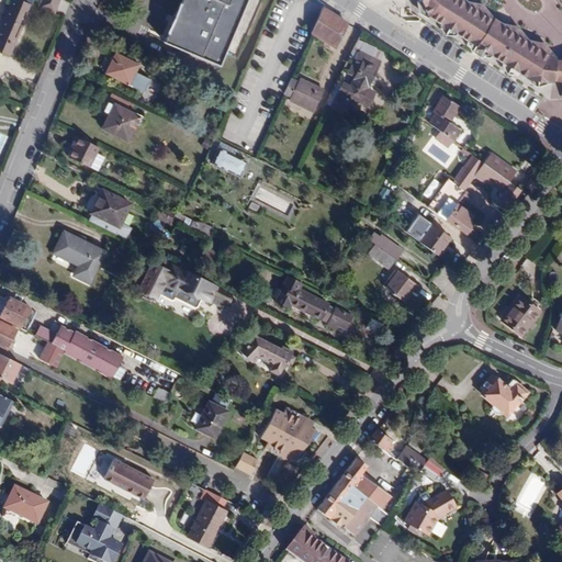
[(0,52),(10,56),(32,0),(11,0),(0,27),(0,52)]
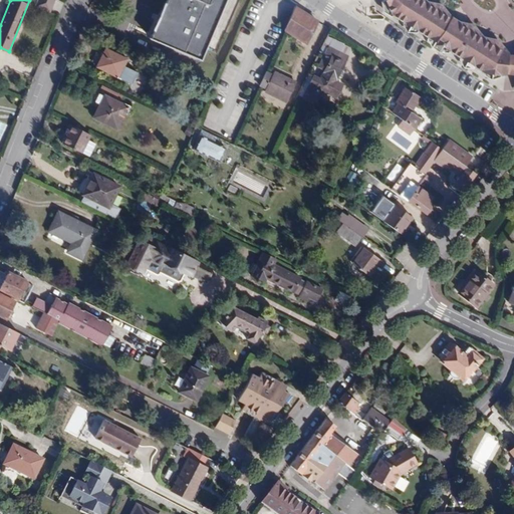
[(37,0),(35,7),(49,13),(54,0),(37,0)]
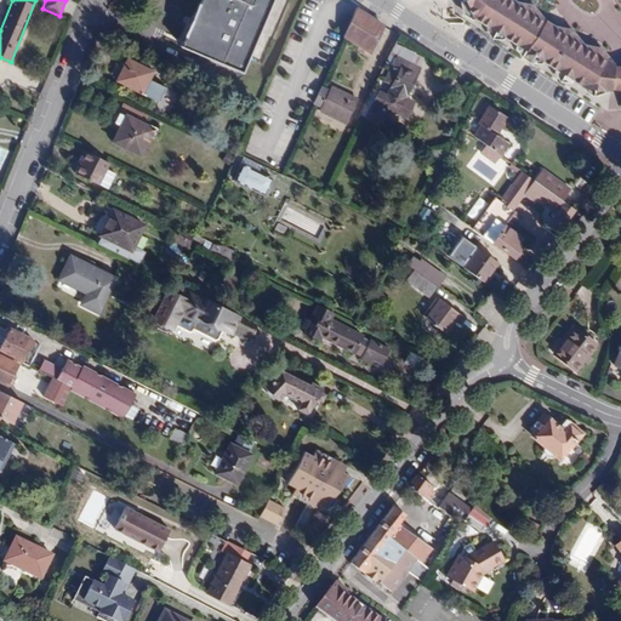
[(243,73),(272,0),(200,0),(199,5),(198,5),(184,38),(181,47),(243,73)]
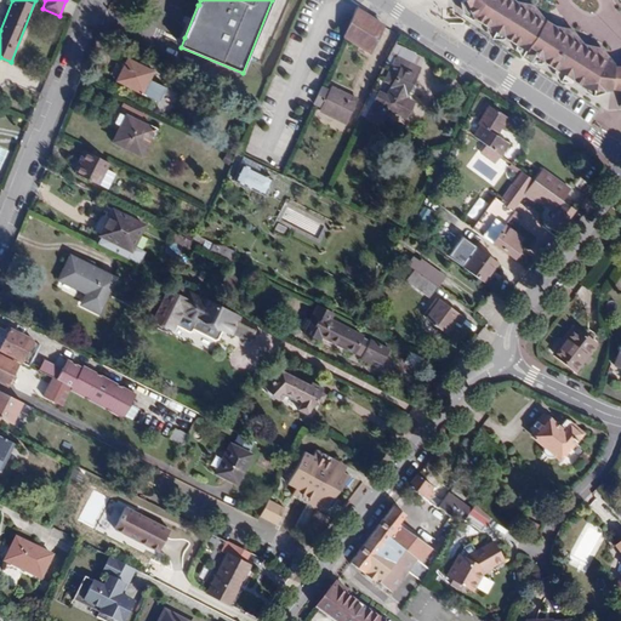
[(543,24),(540,18),(530,11),(528,15),(513,5),(516,1),(512,0),(462,0),(468,11),(517,44),(519,41),(528,47),(543,24)]
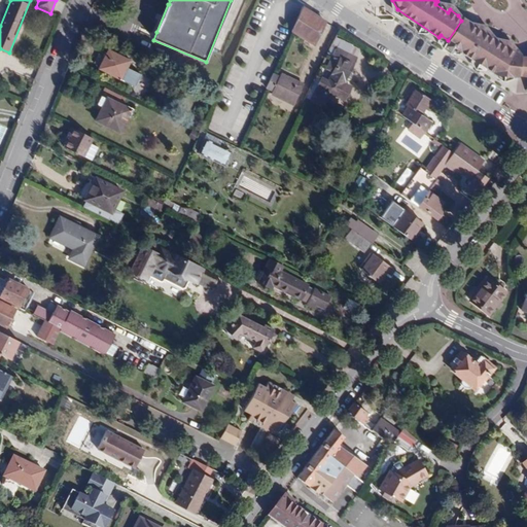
[(461,21),(455,4),(437,0),(437,1),(435,4),(448,12),(450,9),(458,15),(461,21)]
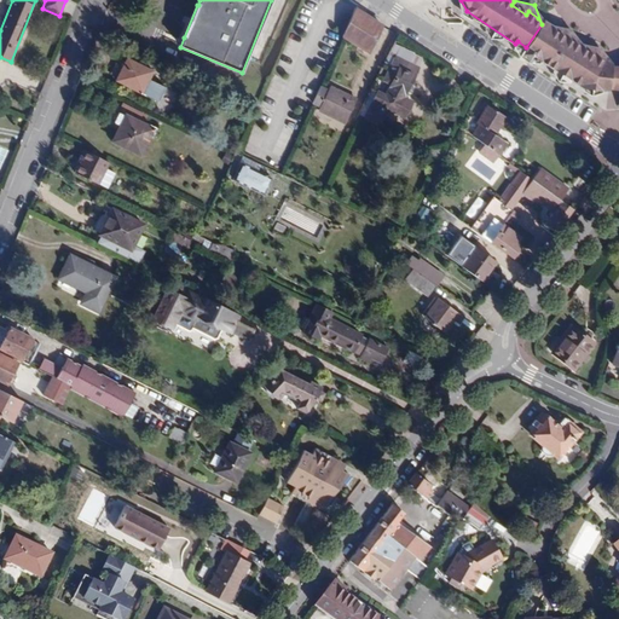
[(370,55),(383,27),(356,10),(342,36),(370,55)]
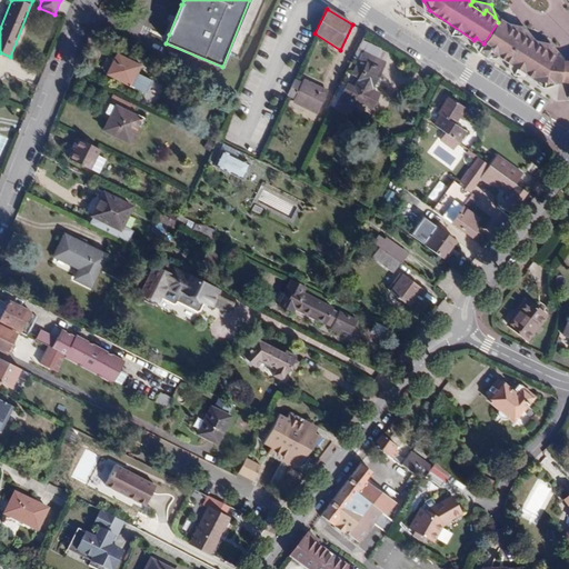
[(490,49),(506,27),(505,27),(498,22),(483,43),(490,49)]
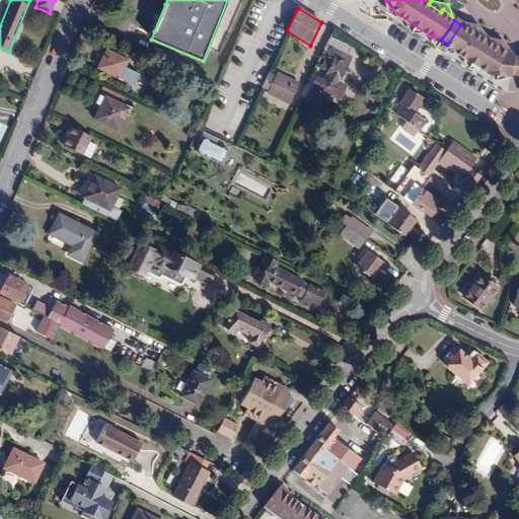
[(518,65),(502,54),(504,51),(487,39),(485,42),(473,33),(474,31),(467,26),(461,24),(447,45),(455,49),(453,51),(490,75),(496,76),(503,76),(510,76),(511,74),(518,65)]
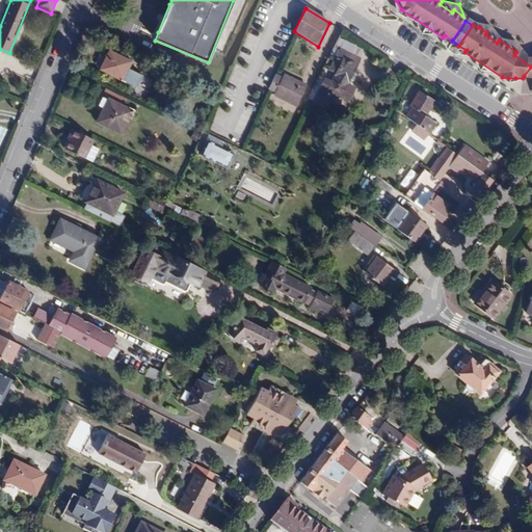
[(499,40),(490,26),(473,25),(479,27),(486,32),(485,34),(497,43),(499,40)]
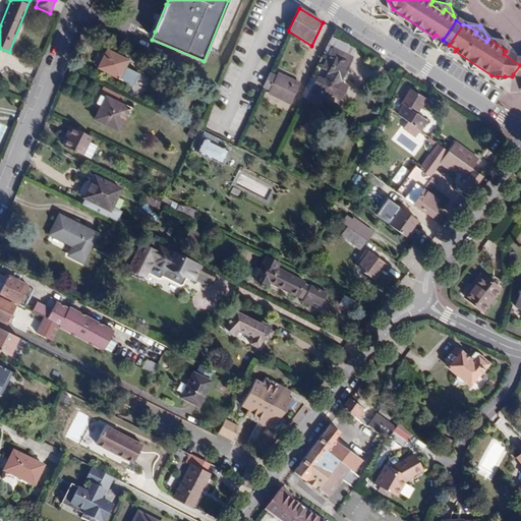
[(520,65),(505,42),(488,39),(506,51),(504,54),(520,65)]
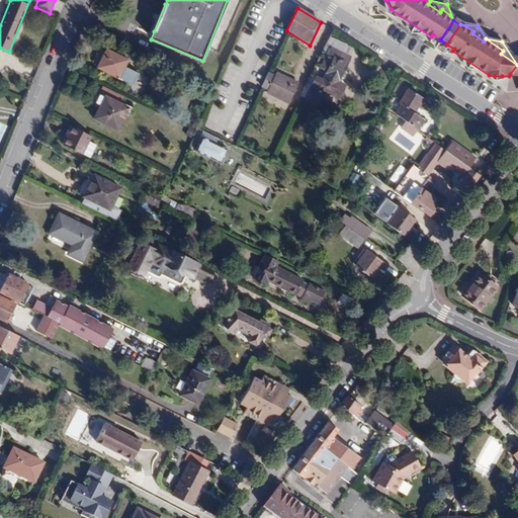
[(338,81),(350,57),(341,53),(345,45),(335,39),(321,68),(326,71),(322,80),(316,77),(312,86),(307,83),(299,97),(316,105),(323,92),(337,100),(345,85),(338,81)]
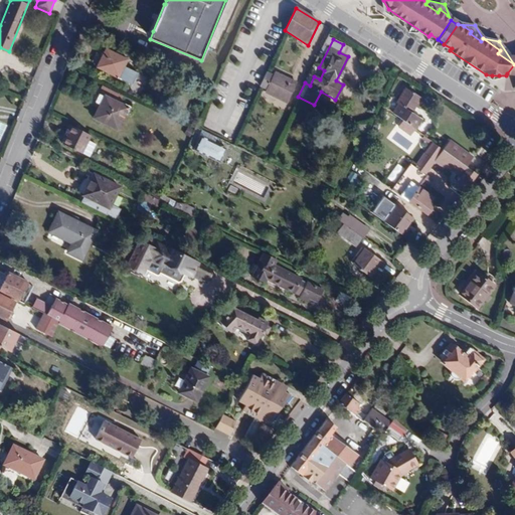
[(348,56),(352,48),(343,44),(339,52),(348,56)]
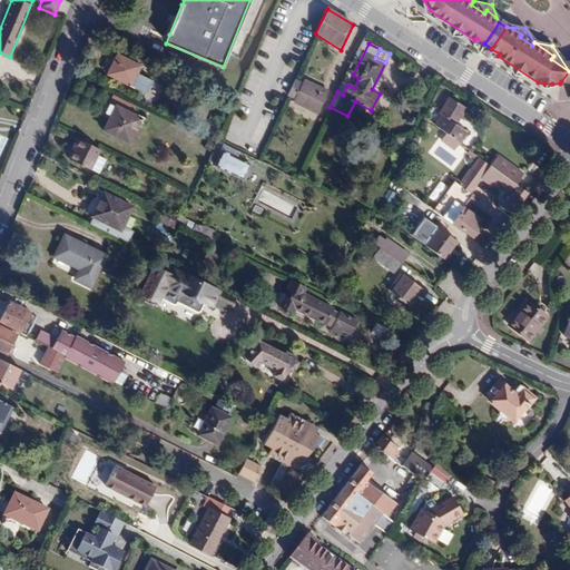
[(137,74),(140,67),(117,55),(107,75),(145,94),(150,81),(137,74)]
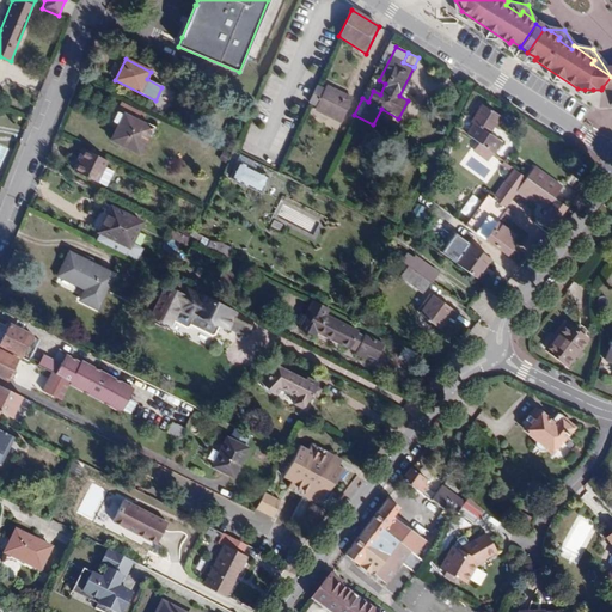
[(611,73),(611,77),(603,87),(601,90),(593,90),(585,90),(577,89),(607,99),(611,101),(611,73)]
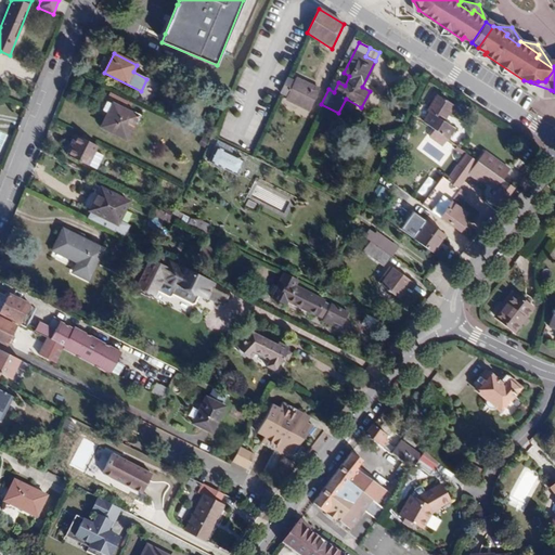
[(308,111),(319,89),(296,78),(294,81),(288,78),(281,93),(287,97),(286,100),(308,111)]
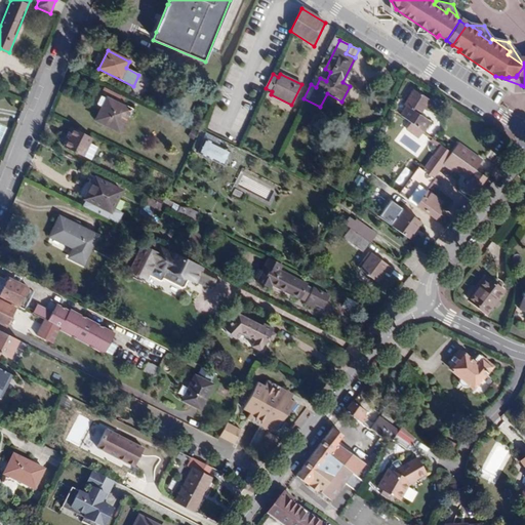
[(125,97),(96,84),(86,105),(99,112),(102,108),(96,105),(101,96),(121,106),(122,105),(125,97)]
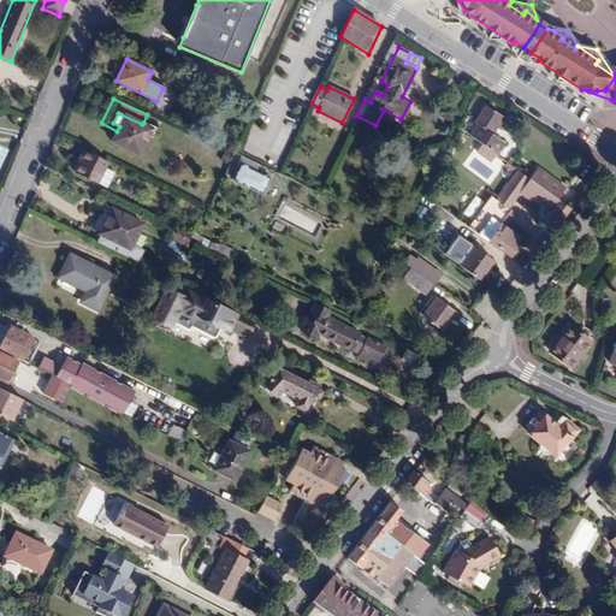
[(493,135),(497,129),(503,118),(485,106),(473,124),(475,126),(469,136),(496,157),(504,143),(493,135)]
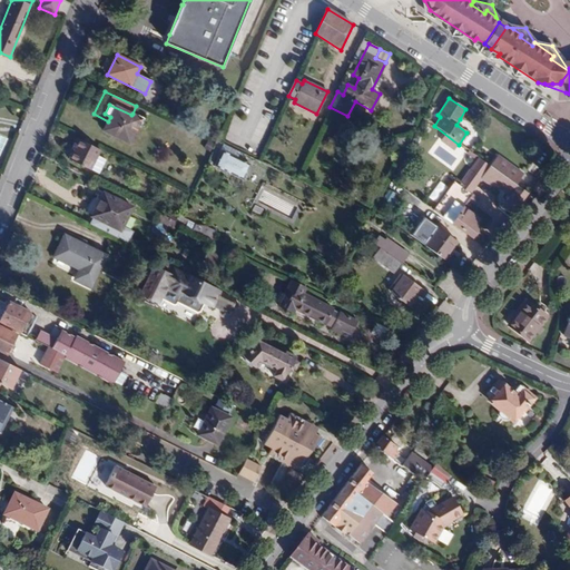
[(144,128),(147,120),(133,114),(131,115),(109,105),(105,114),(110,117),(108,121),(102,131),(129,144),(139,125),(144,128)]
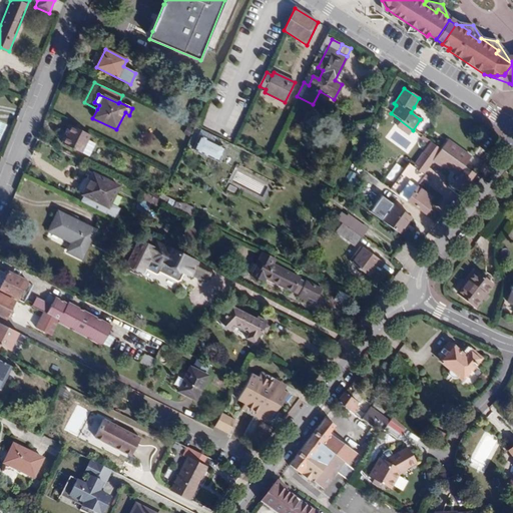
[(417,109),(423,100),(419,98),(414,107),(417,109)]
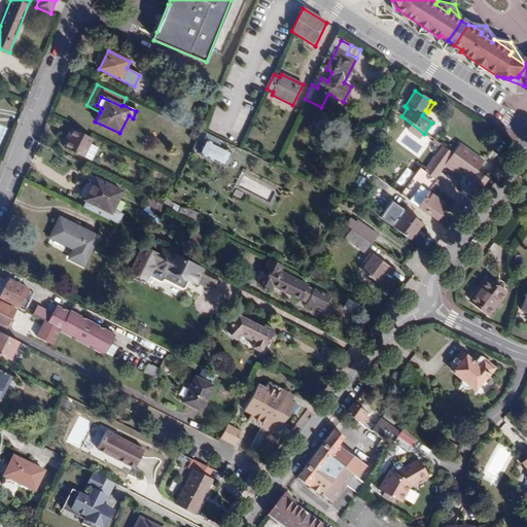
[(98,148),(91,144),(93,139),(71,129),(67,136),(69,137),(64,147),(92,162),(98,148)]
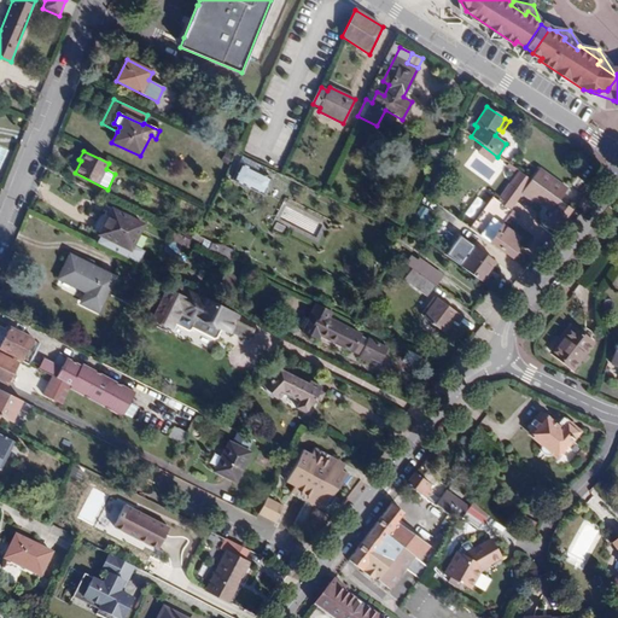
[(262,194),(270,179),(240,164),(233,180),(262,194)]
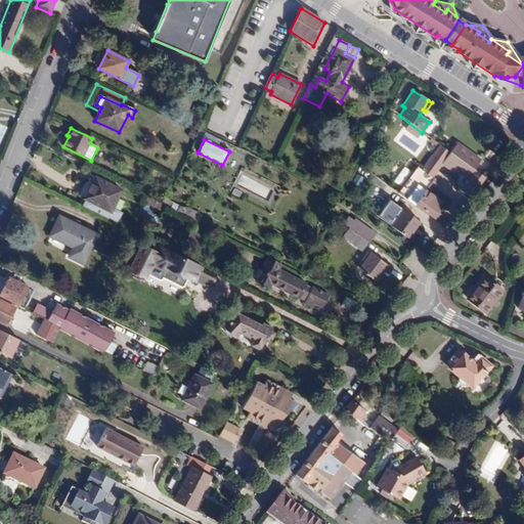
[(481,162),(457,143),(450,154),(474,171),(481,162)]
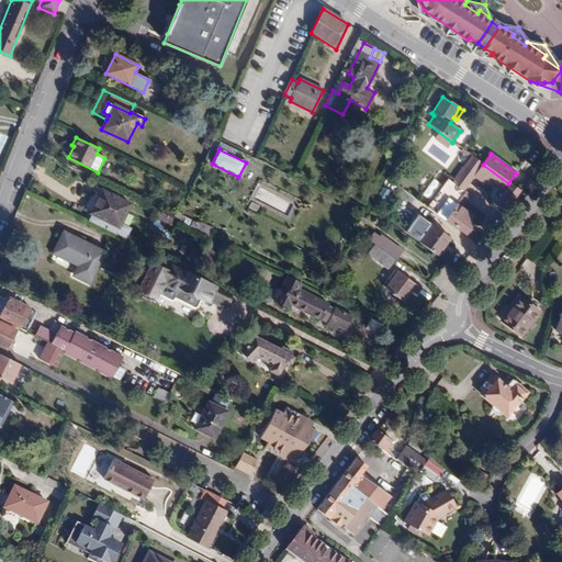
[(508,183),(483,165),(473,177),(486,187),(489,183),(502,193),(494,204),(505,212),(520,192),(519,190),(508,183)]
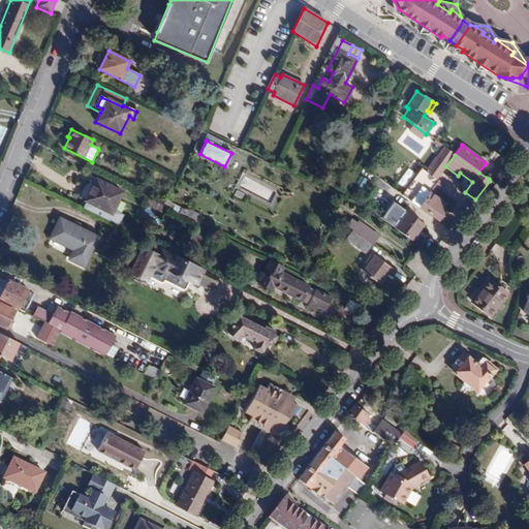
[(436,180),(445,166),(434,158),(425,172),(436,180)]
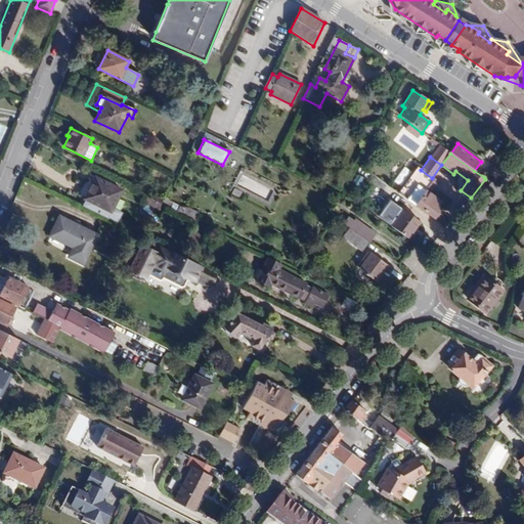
[(210,177),(213,171),(204,166),(201,172),(210,177)]
